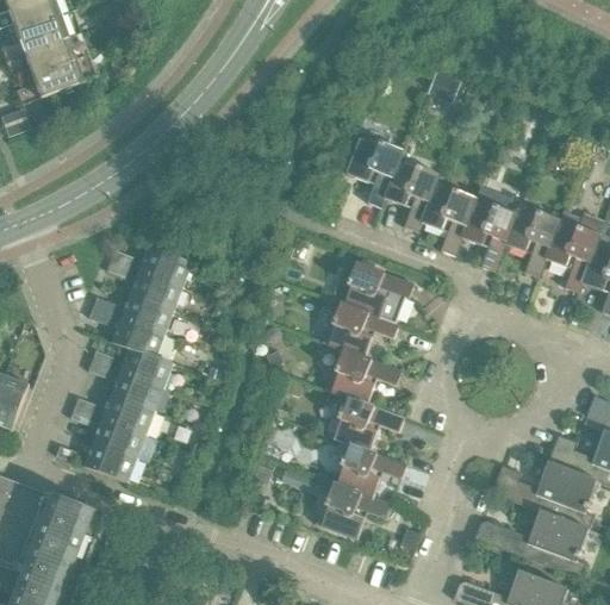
[(64,13),(60,0),(30,0),(0,11),(0,25),(11,23),(13,31),(64,13)]
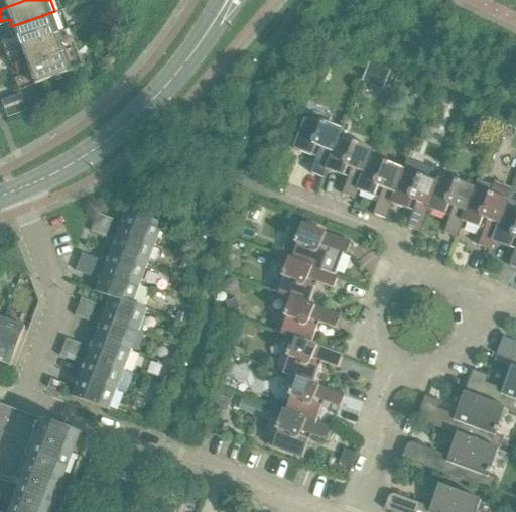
[(0,9),(25,0),(0,0),(0,9)]
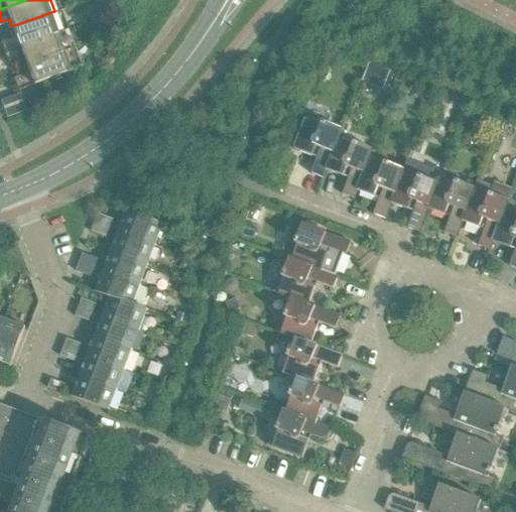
[(60,28),(54,11),(11,26),(14,34),(0,38),(0,41),(3,50),(60,28)]
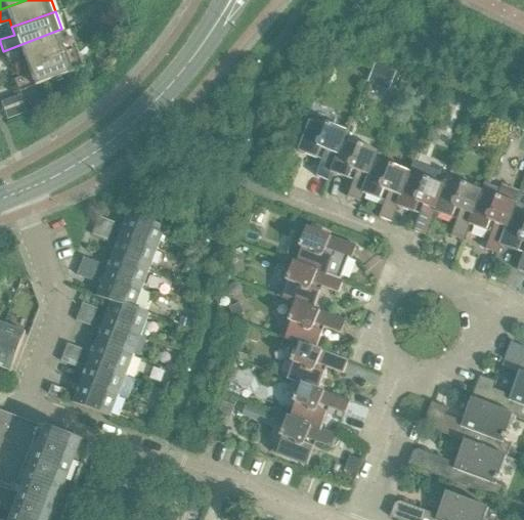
[(69,48),(61,29),(3,51),(7,61),(23,56),(26,63),(69,48)]
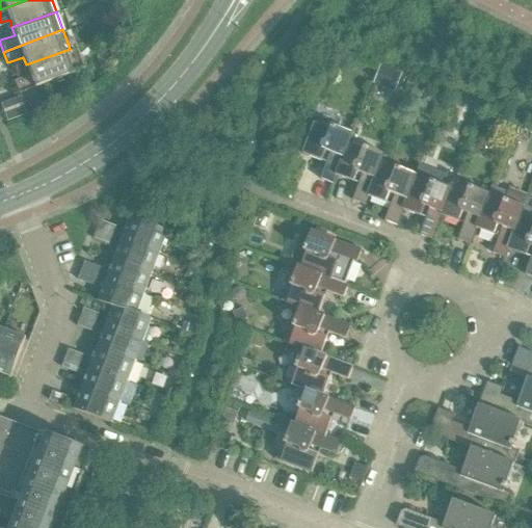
[(18,90),(77,69),(70,49),(26,64),(28,73),(14,78),(18,90)]
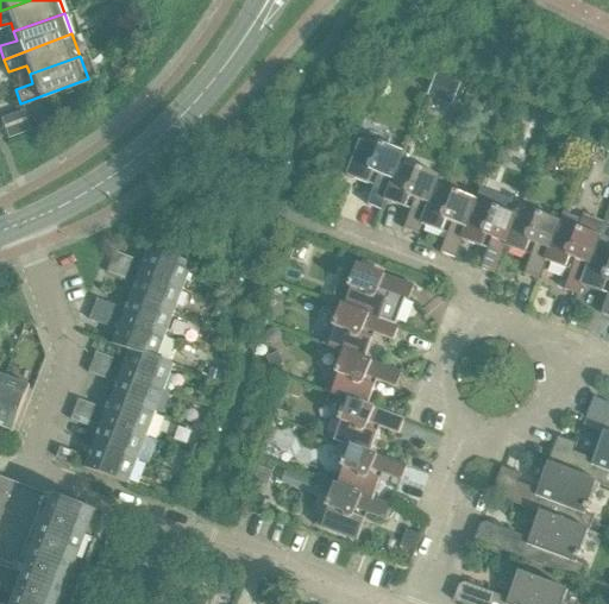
[(20,130),(29,126),(22,107),(12,111),(20,130)]
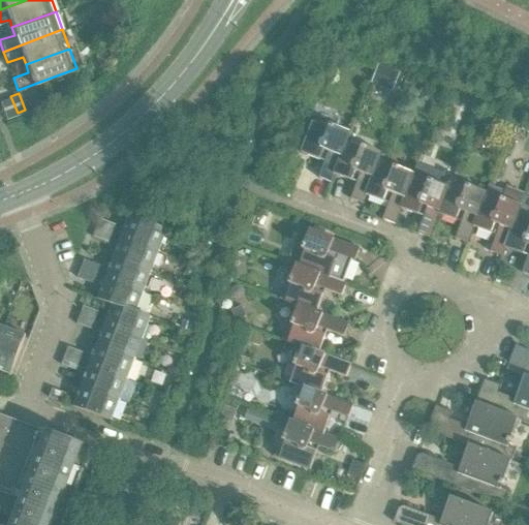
[(334,172),(347,134),(348,134),(350,130),(327,121),(325,124),(317,121),(319,115),(315,114),(302,150),(319,157),(320,154),(325,156),(318,176),(331,180),(334,172)]
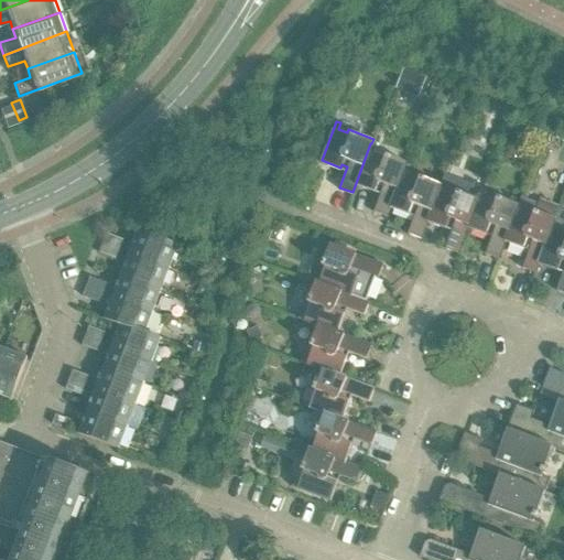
[(390,205),(404,165),(405,167),(407,161),(382,152),(381,154),(372,151),(375,146),(371,143),(370,143),(356,183),(375,190),(376,187),(381,189),(373,210),(387,214),(390,205)]
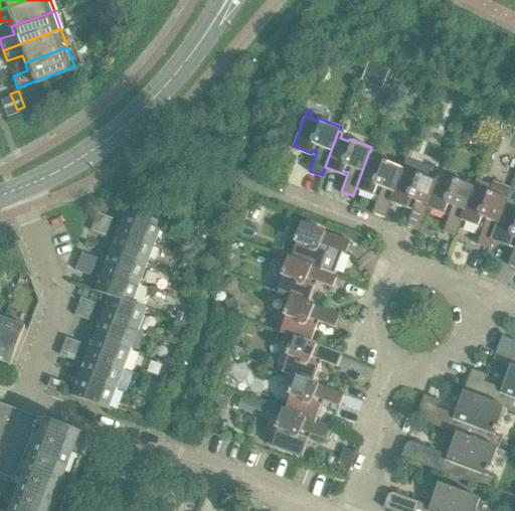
[(402,167),(401,167),(380,159),(379,161),(371,158),(373,153),(370,152),(369,151),(356,187),(373,194),(374,191),(379,193),(372,211),(384,216),(390,200),(389,200),(402,167)]
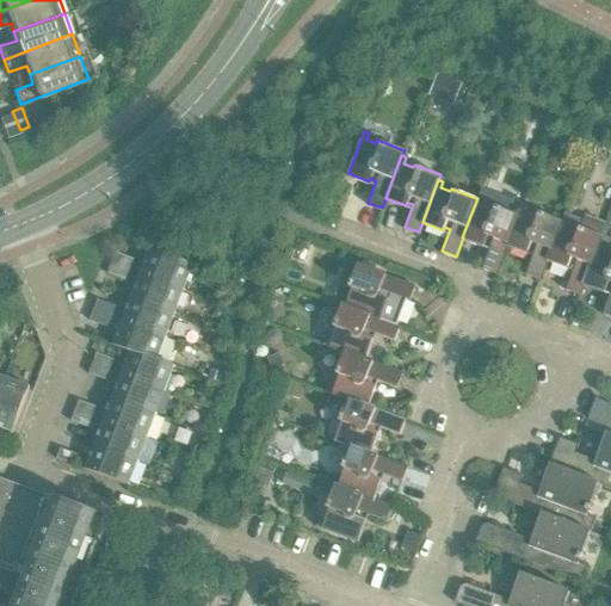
[(506,243),(517,214),(517,212),(491,203),(489,206),(480,203),(483,197),(477,195),(476,198),(477,198),(462,237),(463,237),(483,245),(485,242),(491,243),(482,266),(497,271),(506,243)]
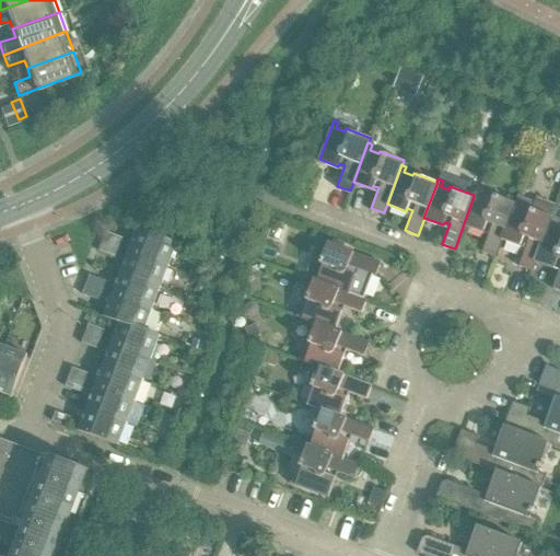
[(514,201),(513,201),(490,193),(489,195),(480,192),(482,186),(478,184),(474,195),(474,196),(464,223),(482,230),(483,228),(489,229),(481,250),(494,254),(501,238),(501,236),(514,201)]
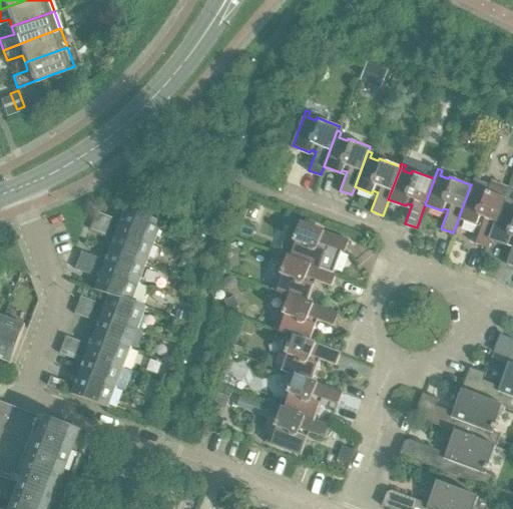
[(489,237),(503,201),(505,197),(483,188),(482,191),(474,188),(475,182),(471,181),(470,184),(471,184),(459,216),(459,217),(476,223),(477,220),(482,222),(475,241),(487,245),(490,237),(489,237)]
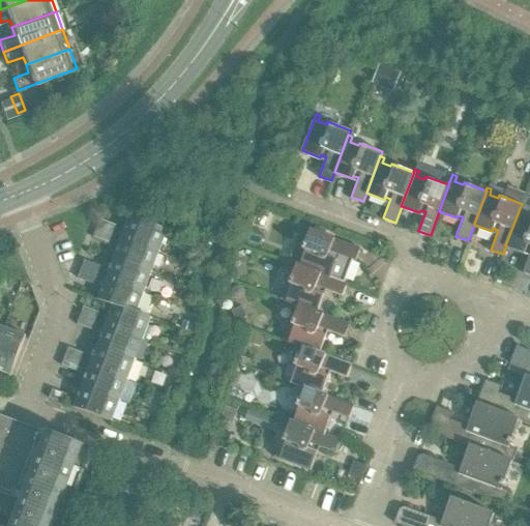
[(529,272),(529,216),(529,218),(521,215),(523,210),(520,208),(505,245),(506,245),(524,252),(525,250),(529,251),(523,270),(529,272)]
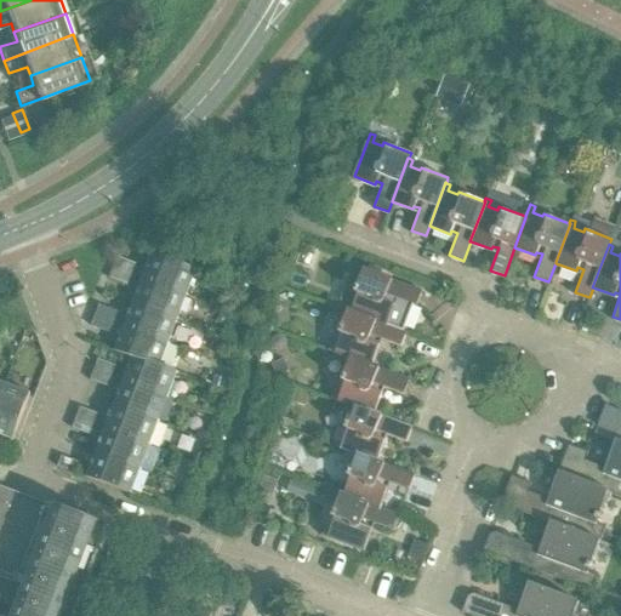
[(186,291),(195,267),(151,250),(141,274),(186,291)]
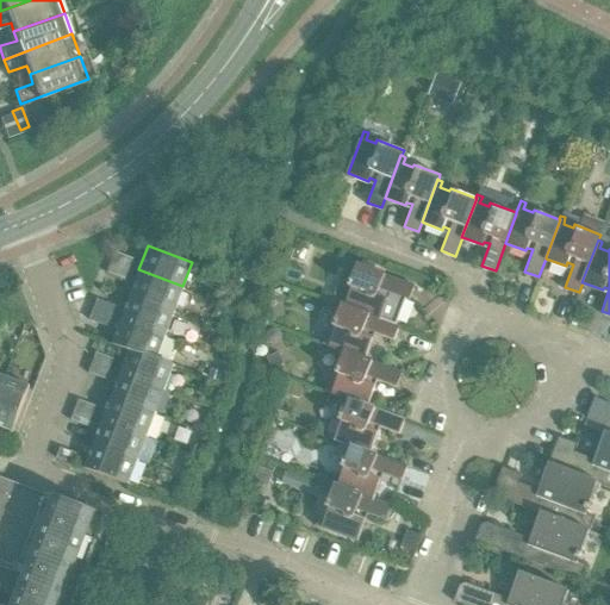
[(128,266),(132,255),(114,249),(111,260),(128,266)]
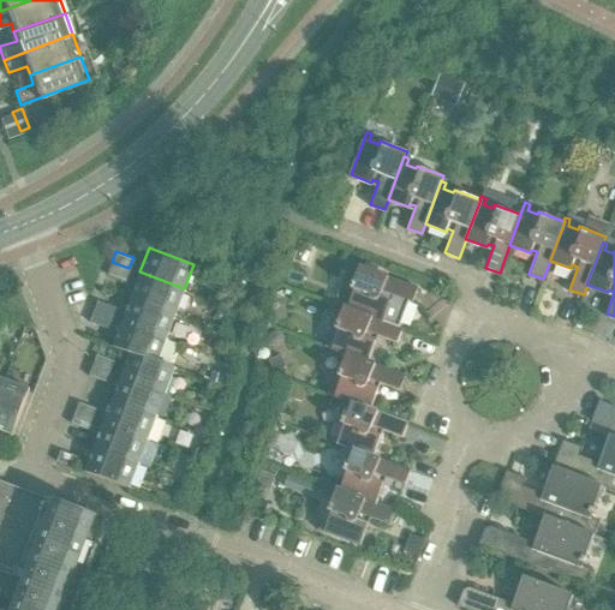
[(125,279),(129,268),(112,262),(107,271),(125,279)]
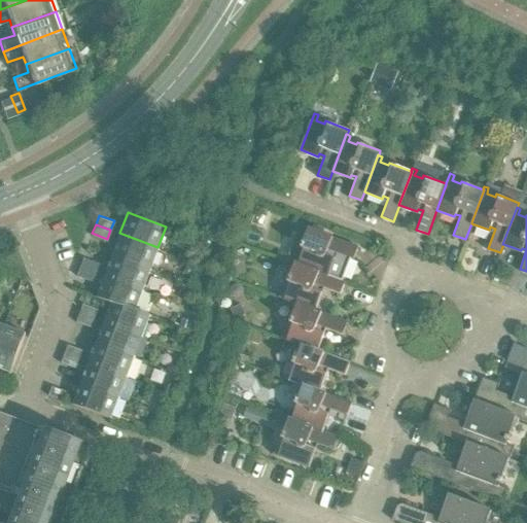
[(331,256),(335,250),(353,257),(357,245),(308,225),(300,249),(302,250),(299,258),(293,256),(291,260),(294,262),(328,274),(335,257),(331,256)]
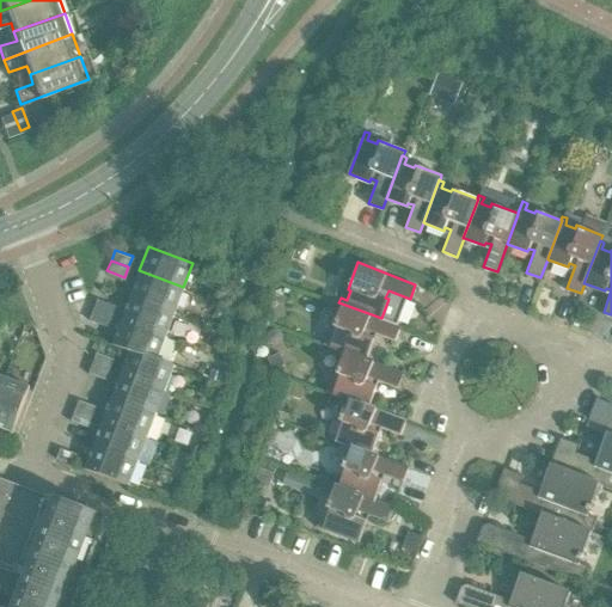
[(175,311),(183,287),(139,270),(130,294),(175,311)]
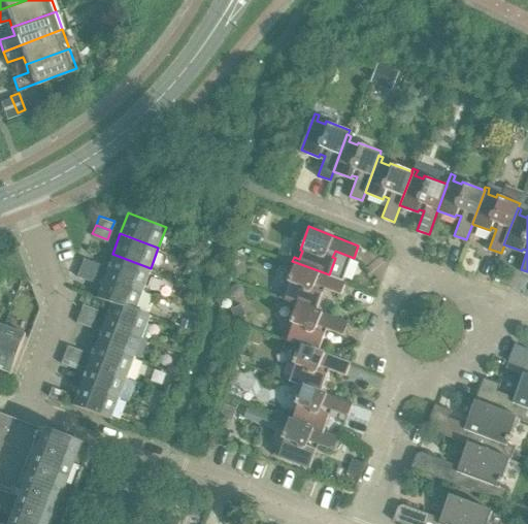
[(142,289),(151,268),(112,254),(104,274),(142,289)]
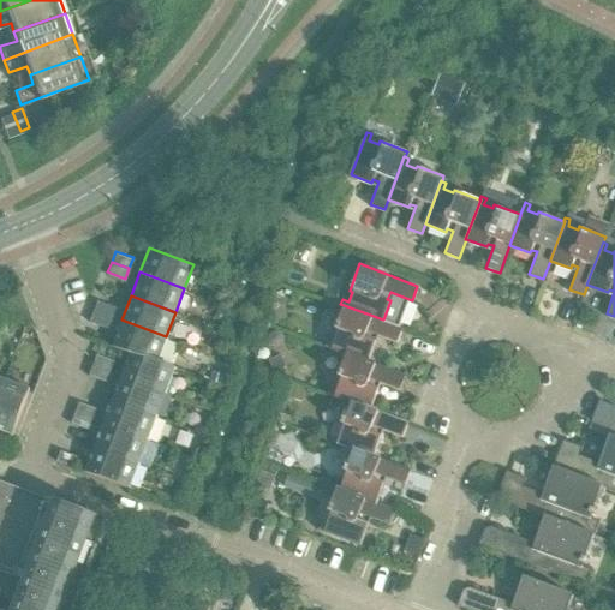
[(112,316),(115,305),(97,298),(94,309),(112,316)]
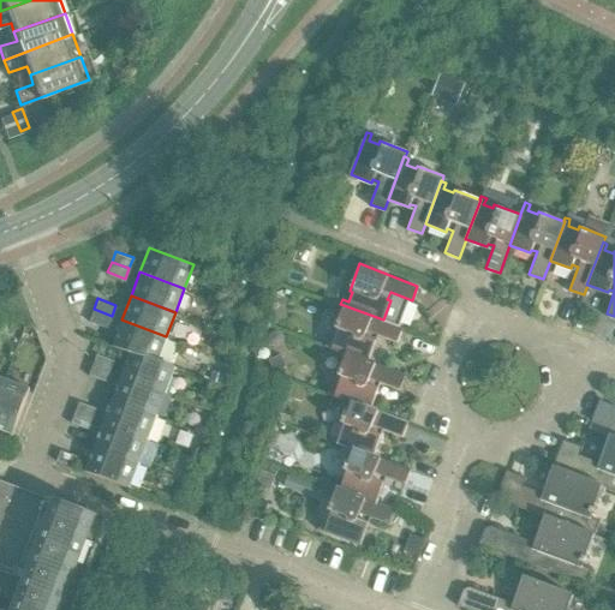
[(396,340),(402,326),(383,320),(344,305),(334,332),(338,333),(334,342),(327,340),(324,345),(346,352),(368,360),(368,359),(376,339),(372,338),(375,332),(396,340)]
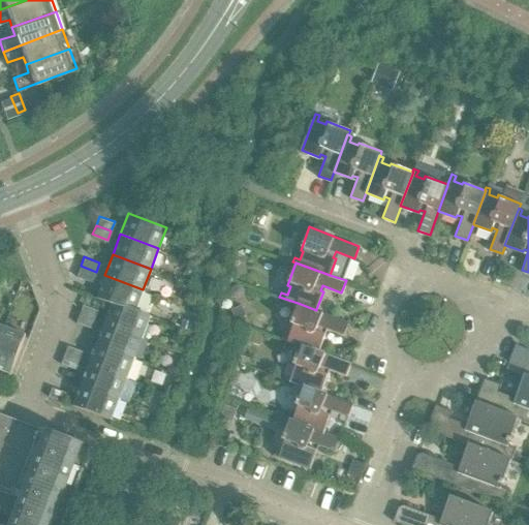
[(92,280),(96,272),(81,266),(76,275),(92,280)]
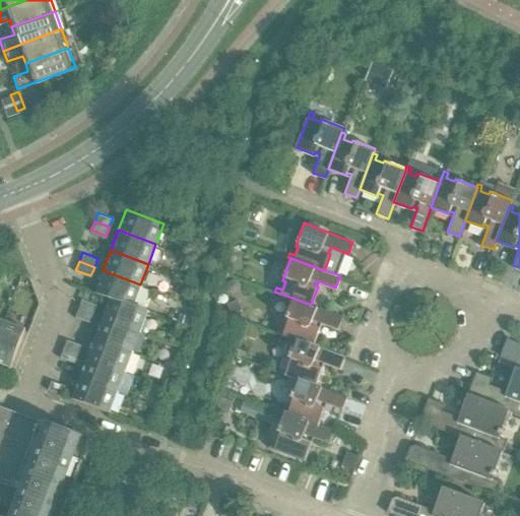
[(133,304),(140,284),(103,270),(94,292),(109,297),(110,296),(133,305),(133,304)]
